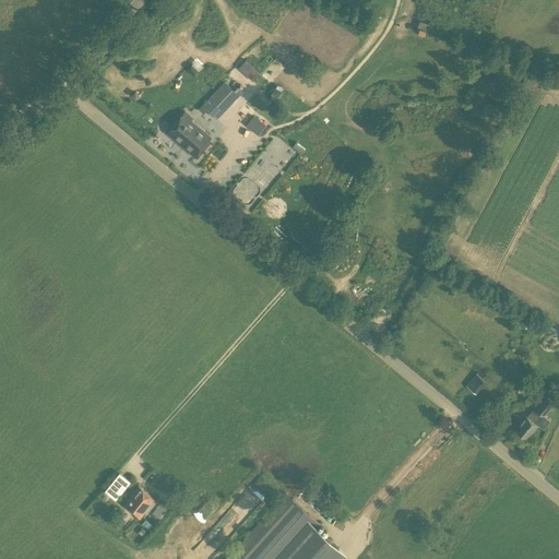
[(201,70),(193,62),(188,68),(194,75),(201,70)]
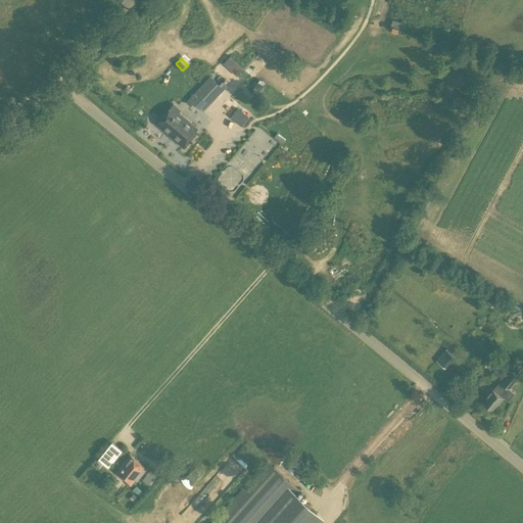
[(191,106),(195,102),(204,110),(228,85),(223,81),(219,85),(209,76),(186,101),(191,106)]
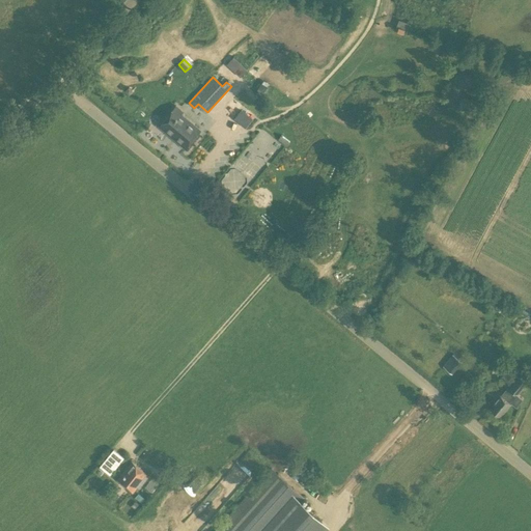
[(183,111),(176,106),(159,126),(186,147),(200,130),(182,113),(183,111)]
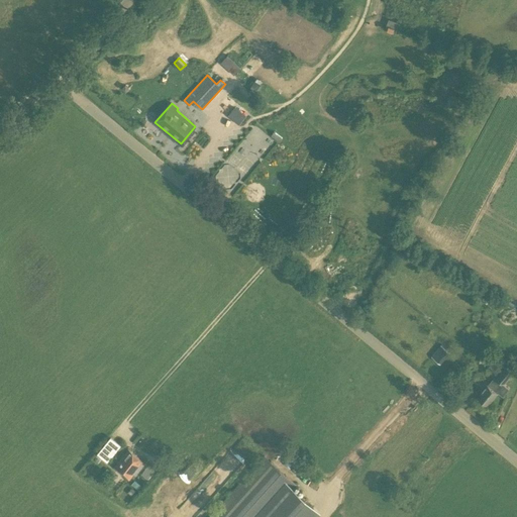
[(226,115),(238,123),(245,113),(233,105),(226,115)]
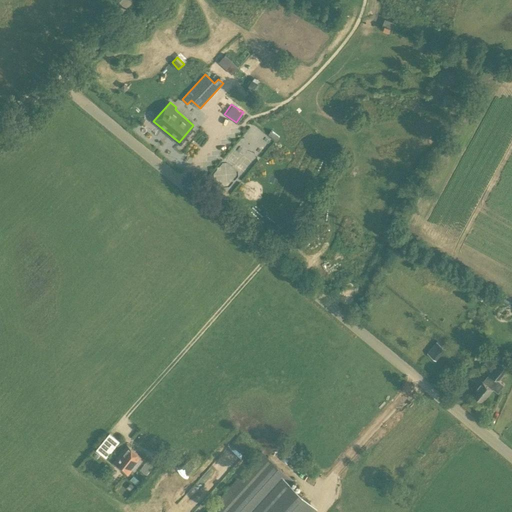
[(436,340),(426,351),(435,359),(445,348),(436,340)]
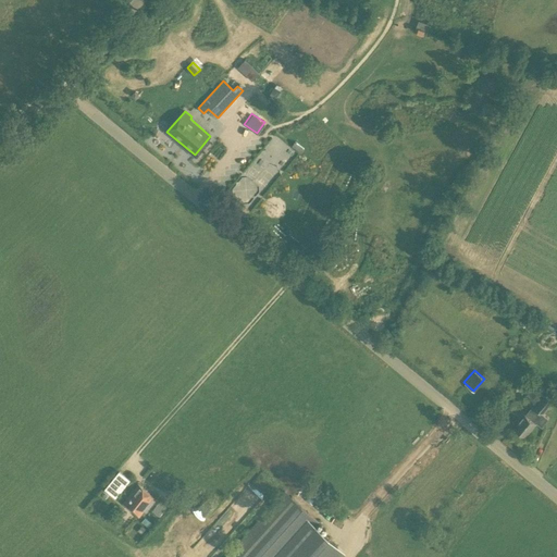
[(553,401),(543,394),(525,415),(524,413),(514,426),(524,435),(535,422),(541,425),(547,418),(542,413),(553,401)]
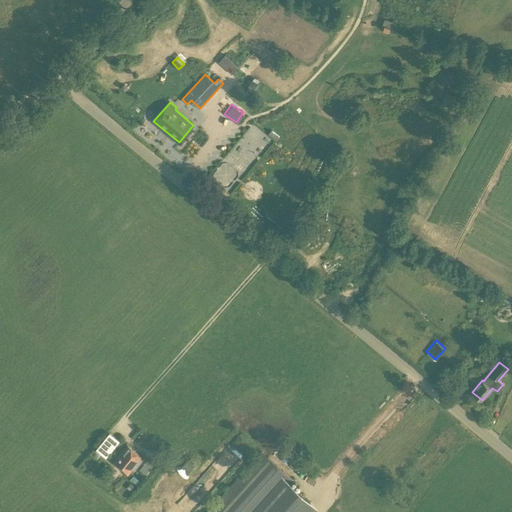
[(119,441),(110,433),(96,449),(106,457),(119,441)]
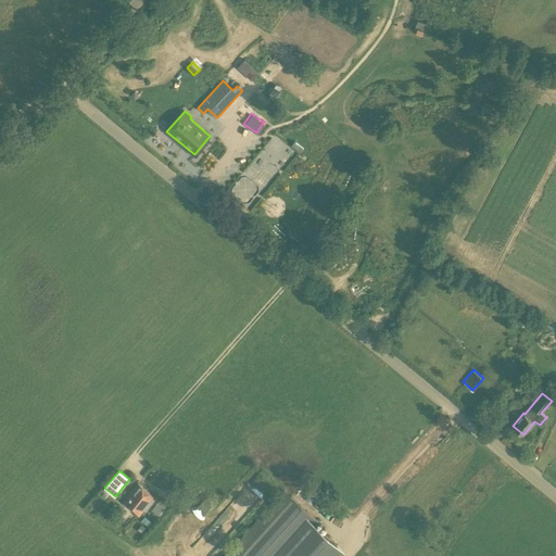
[(123,502),(139,515),(154,496),(138,483),(123,502)]
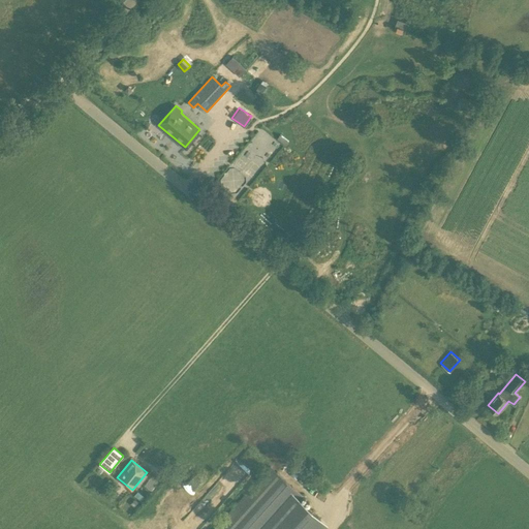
[(310,528),(320,518),(301,500),(304,496),(270,465),(212,528),(310,528)]
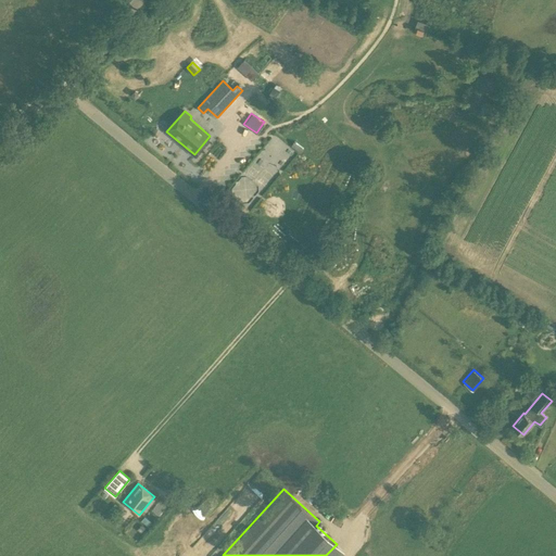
[(166,506),(160,501),(153,509),(160,516),(166,506)]
